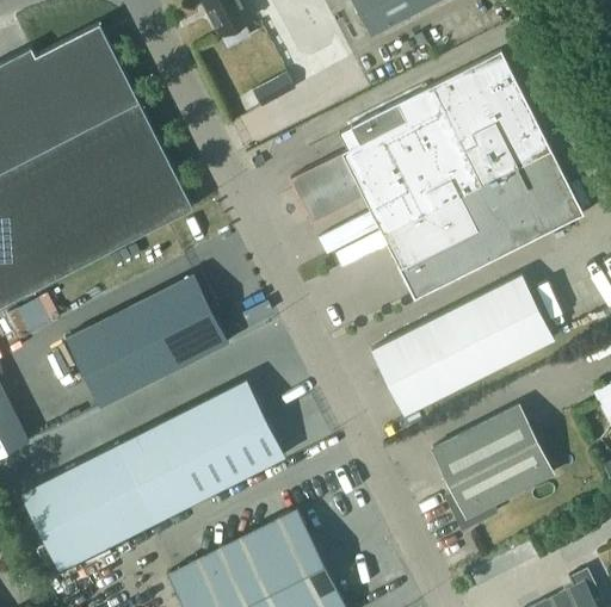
[(252,19),(241,0),(201,0),(220,36),(252,19)]
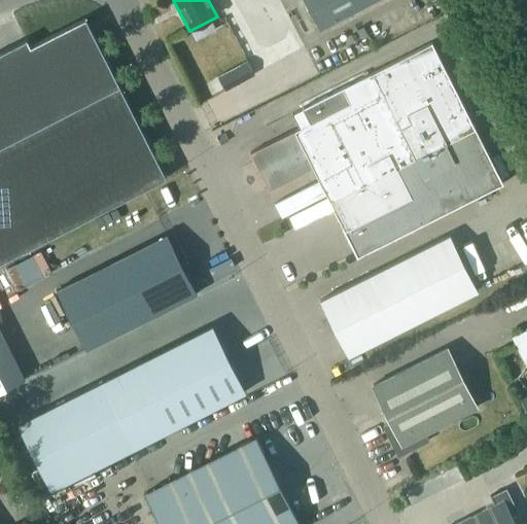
[(303,0),(319,30),(376,0),(303,0)]
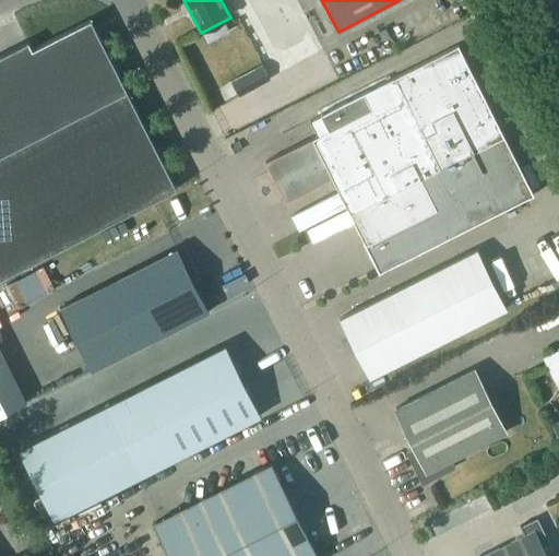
[(0,58),(0,281),(176,191),(90,22),(32,52),(27,44),(0,58)]
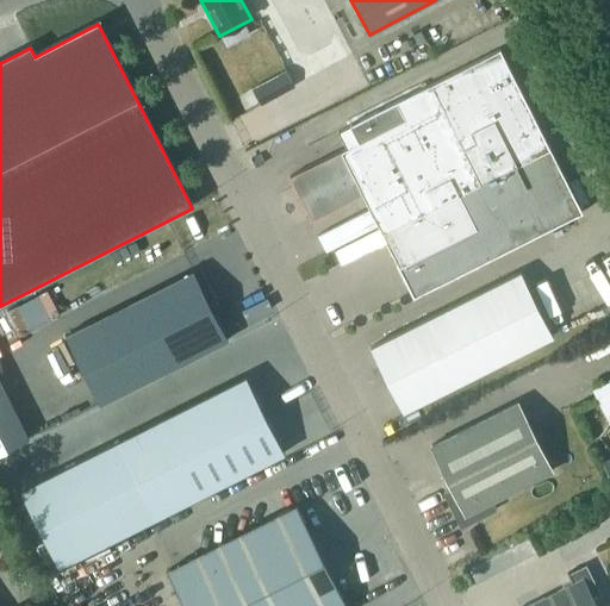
[(278,33),(271,38),(277,50),(285,45),(278,33)]
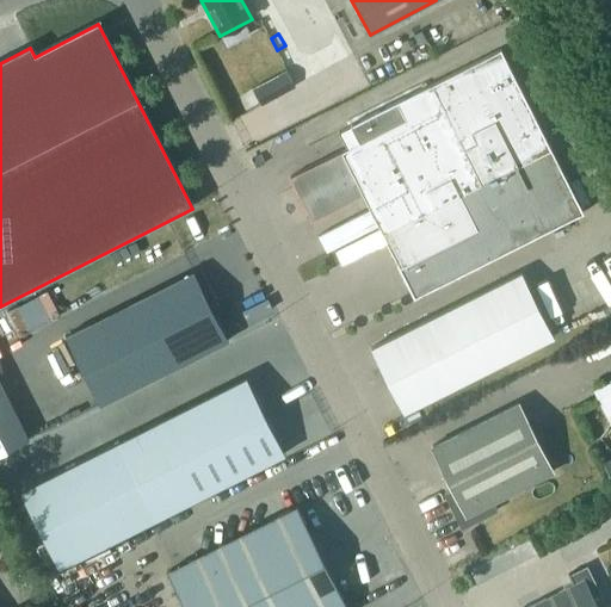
[(346,150),(290,179),(301,200),(309,197),(314,205),(304,209),(312,223),(363,197),(417,301),(584,216),(501,53),(352,129),(359,144),(346,150)]
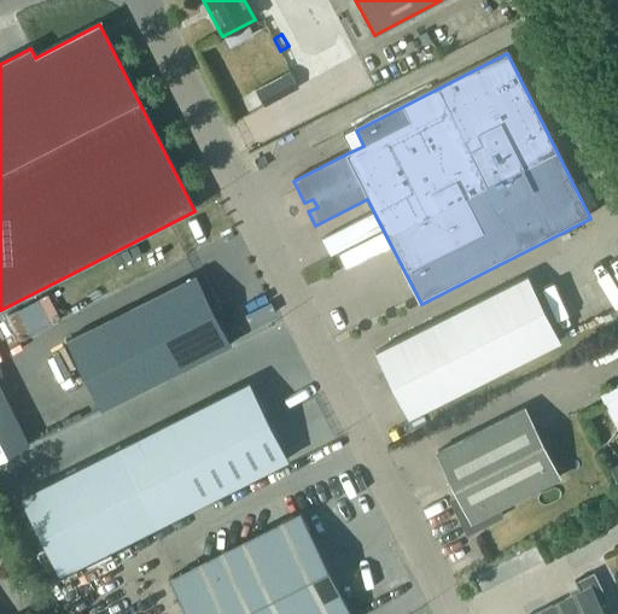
[(255,93),(263,109),(298,91),(290,75),(255,93)]
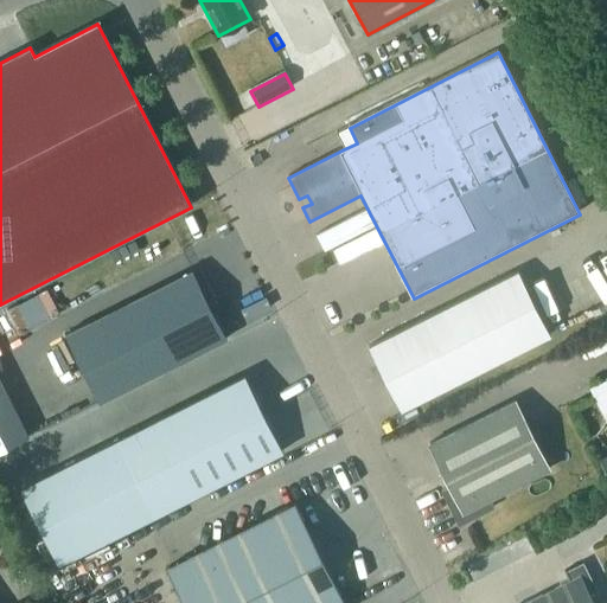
[(381,233),(370,239),(375,249),(385,244),(381,233)]
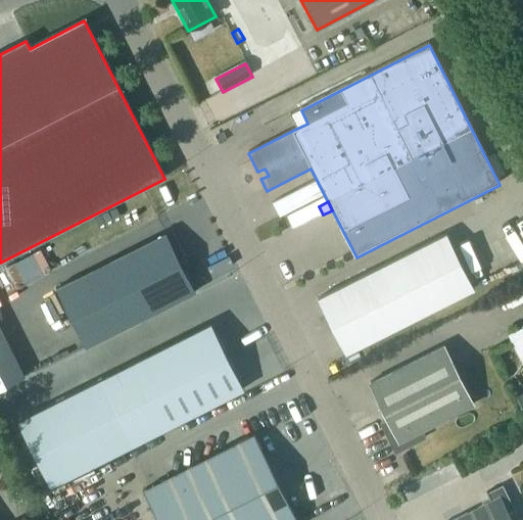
[(56,290),(86,348),(195,293),(165,235),(56,290)]
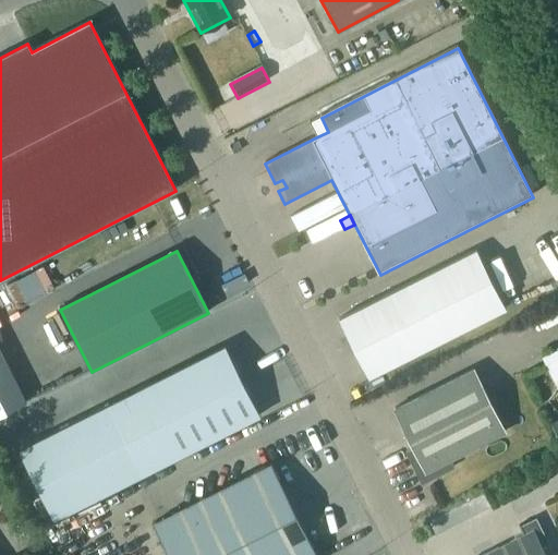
[(476,252),(339,321),(370,379),(506,311),(476,252)]
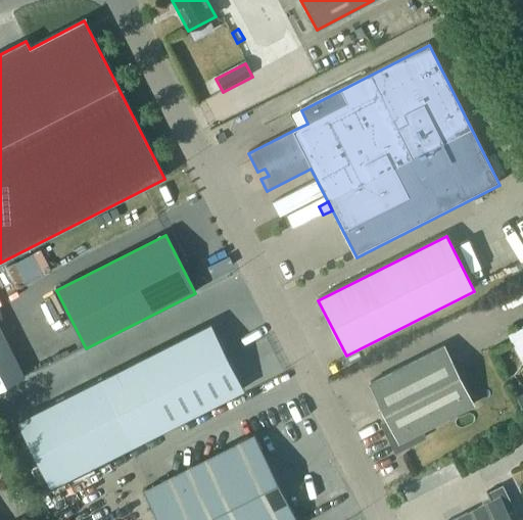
[(102,380),(17,423),(50,488),(135,445),(244,390),(211,325),(102,380)]
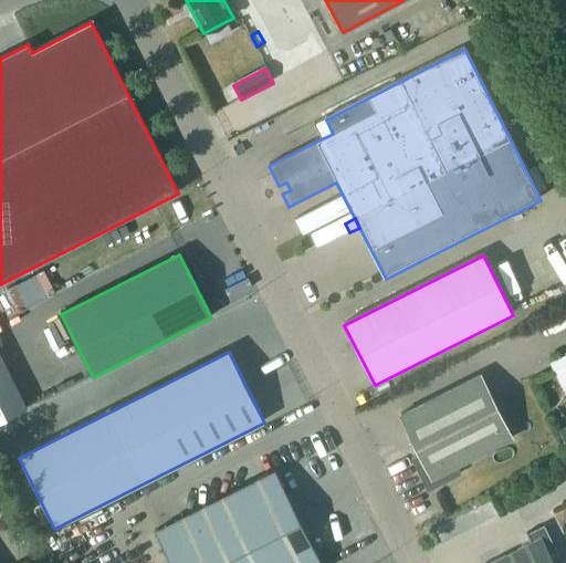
[(418,472),(428,492),(460,476),(456,468),(512,440),(480,376),(400,417),(419,456),(411,460),(412,462),(420,458),(426,468),(418,472)]
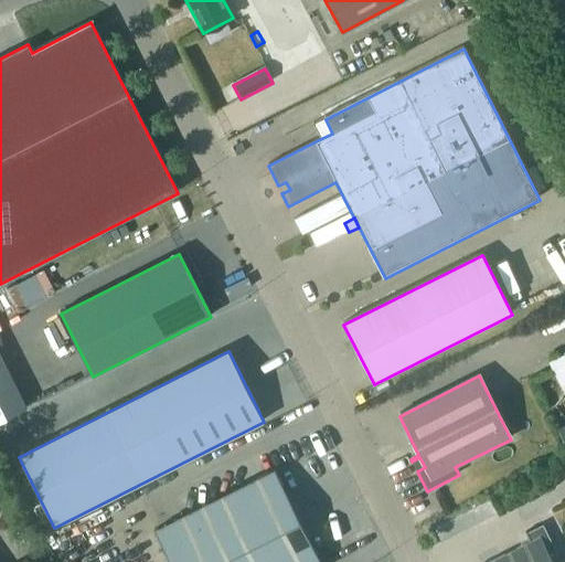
[(320,561),(276,472),(156,531),(170,561),(320,561)]
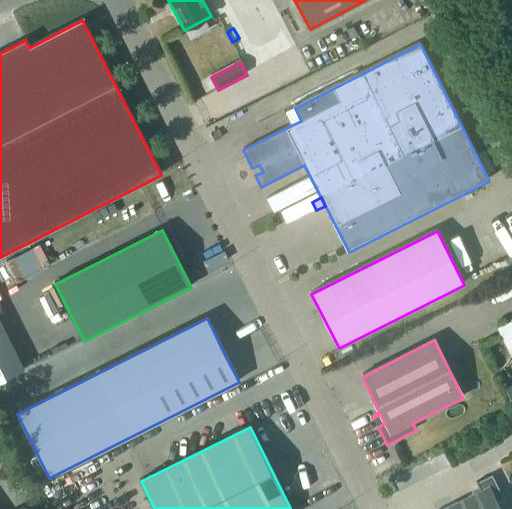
[(478,485),(477,483),(476,484),(480,492),(446,508),(500,508),(496,501),(501,498),(491,478),(478,485)]
